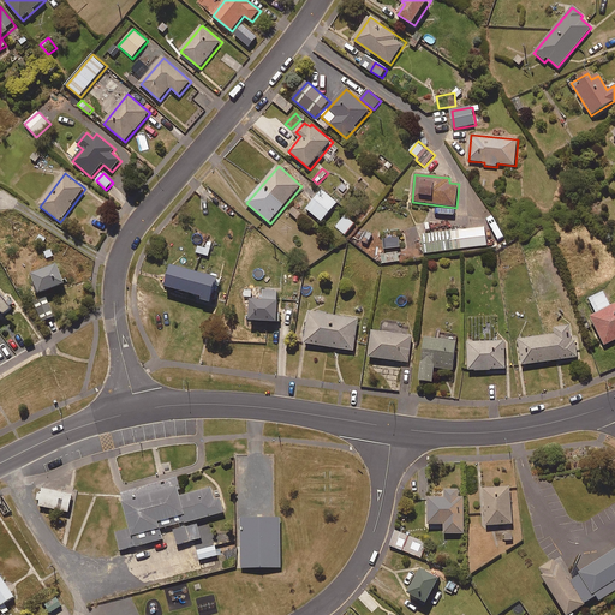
[(338,203),(323,190),(306,209),(322,222),(338,203)]
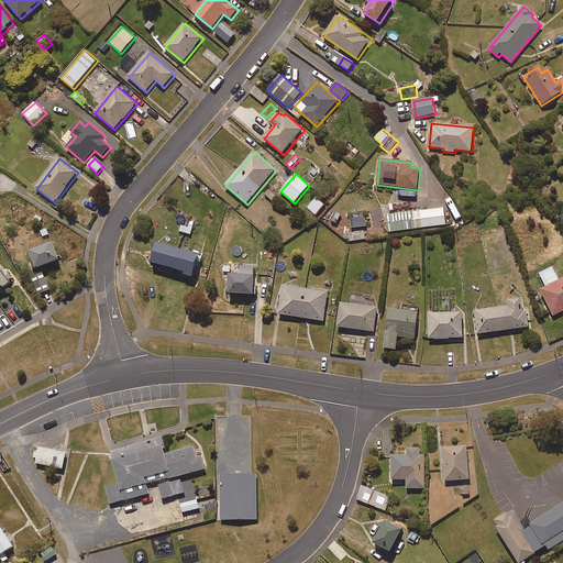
[(326,206),(317,198),(308,208),(317,216),(326,206)]
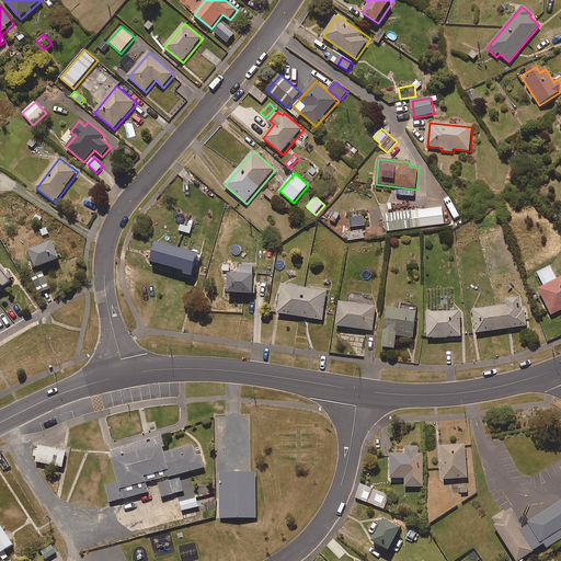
[(459,217),(454,203),(447,206),(454,219),(459,217)]
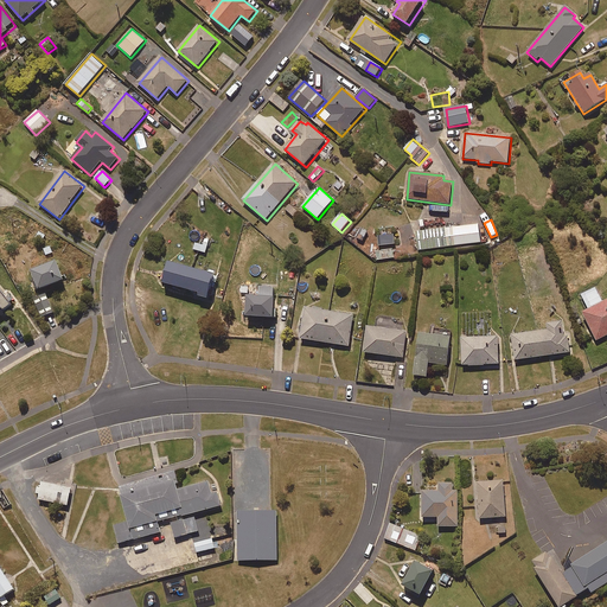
[(481,242),(479,224),(417,232),(420,250),(481,242)]
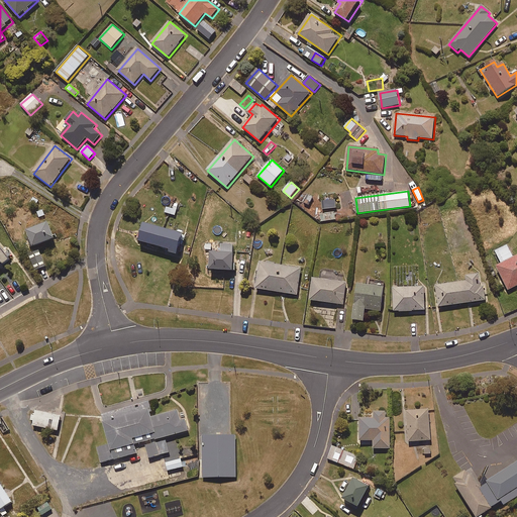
[(57,239),(50,223),(28,231),(35,248),(57,239)]
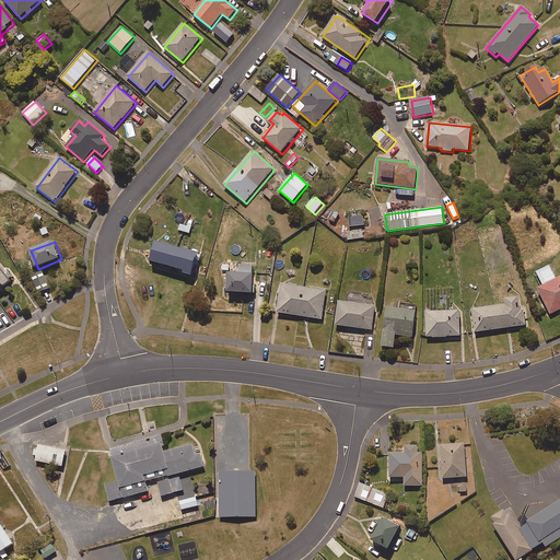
[(200,255),(159,243),(153,263),(186,271),(185,273),(194,277),(200,255)]
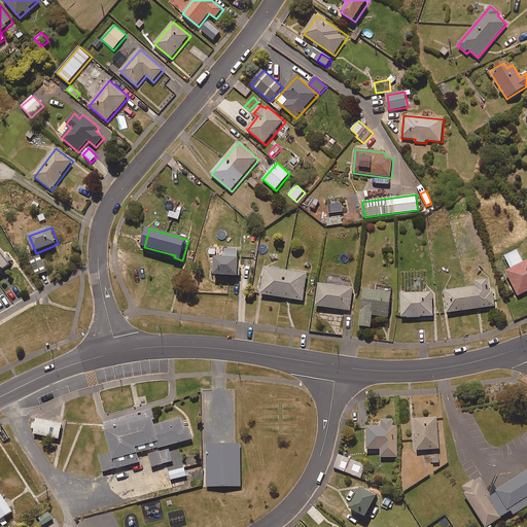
[(11,266),(0,249),(0,271),(3,269),(4,271),(11,266)]
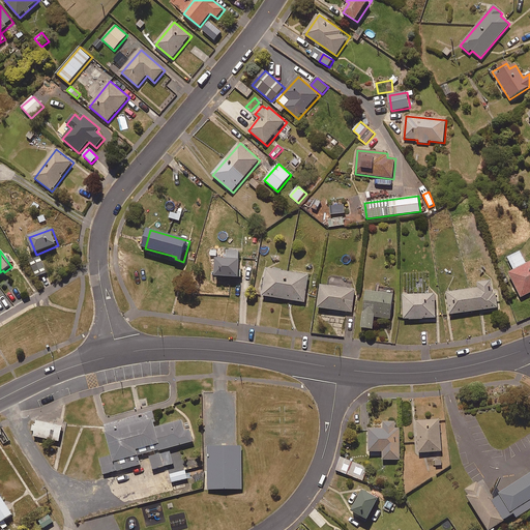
[(242,252),(227,251),(227,260),(217,260),(217,277),(241,278),(242,252)]
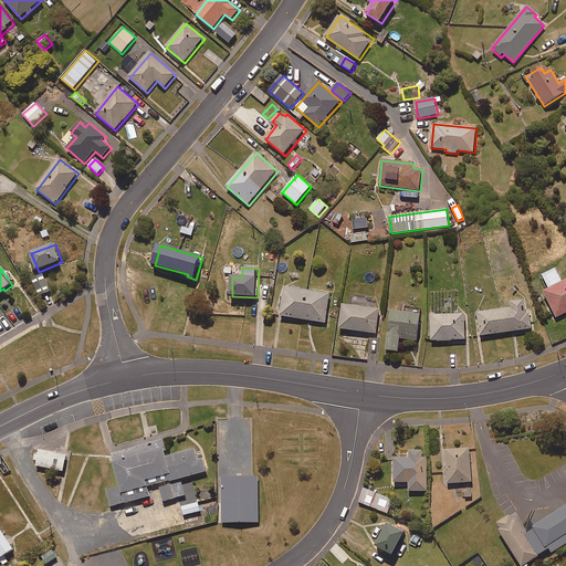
[(565,281),(562,283),(555,270),(541,276),(548,290),(542,293),(556,320),(565,313),(565,281)]
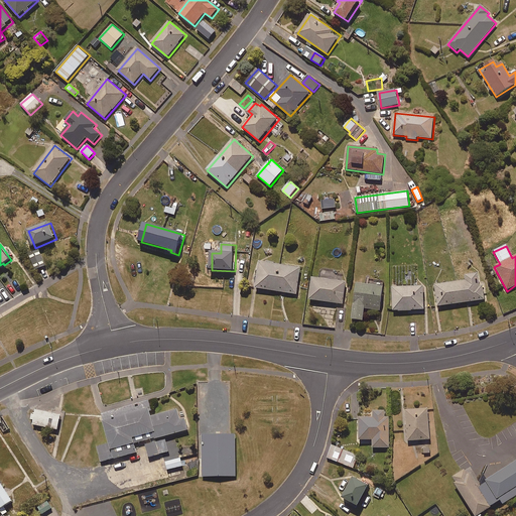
[(45,264),(40,252),(30,257),(35,269),(45,264)]
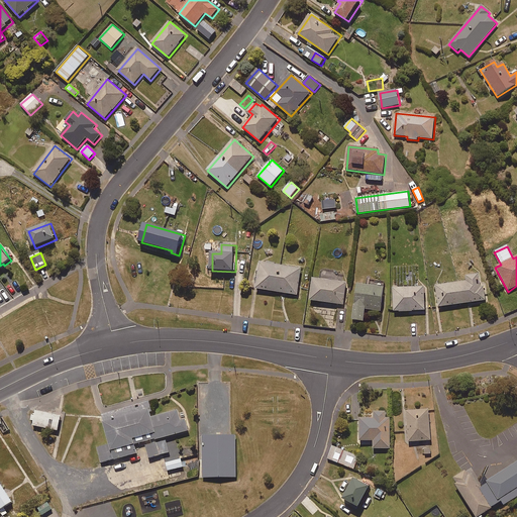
[(302,269),(261,263),(256,289),(298,295),(302,269)]
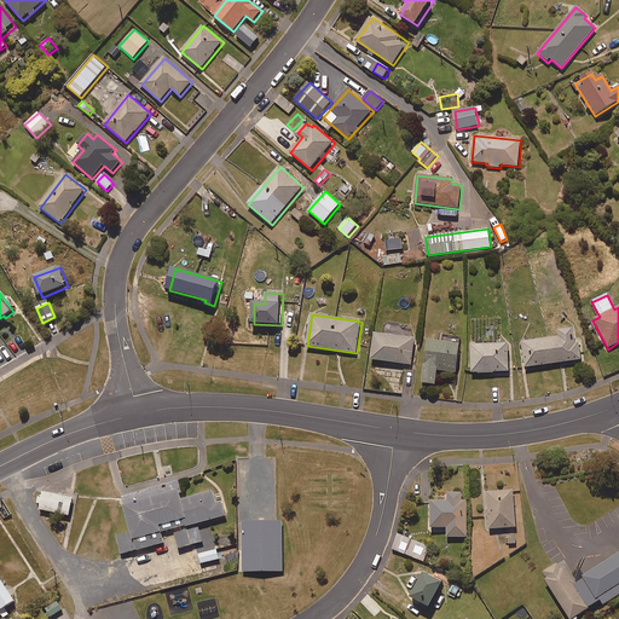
[(405,327),(388,324),(387,335),(376,334),(372,360),(412,365),(416,340),(404,339),(405,327)]
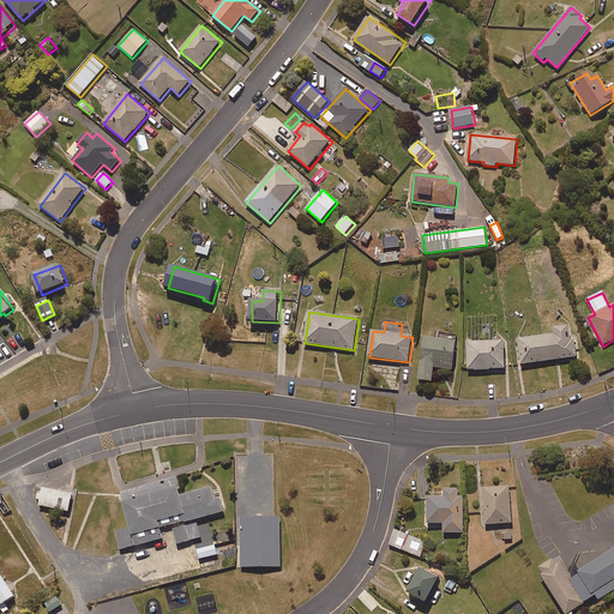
[(572,341),(571,326),(555,329),(557,335),(519,339),(523,365),(578,357),(576,339),(572,341)]
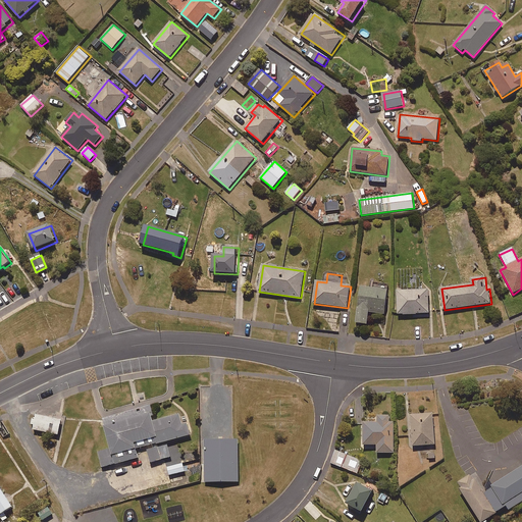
[(389,292),(362,288),(357,323),(368,324),(369,312),(386,314),(389,292)]
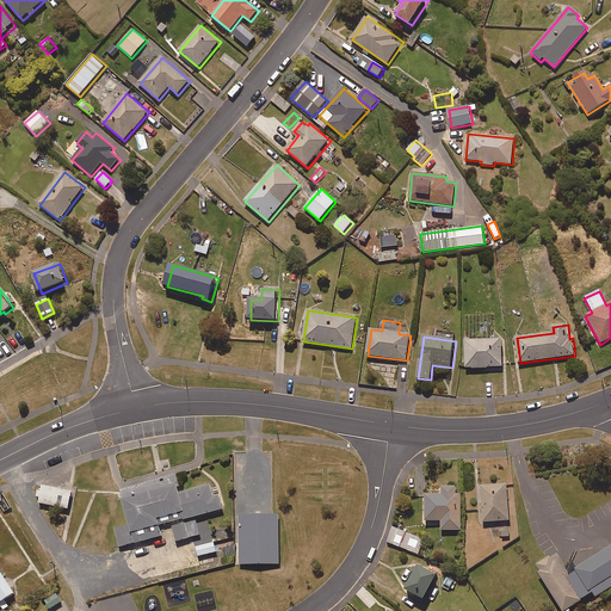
[(503,338),(466,340),(468,369),(504,368),(503,338)]
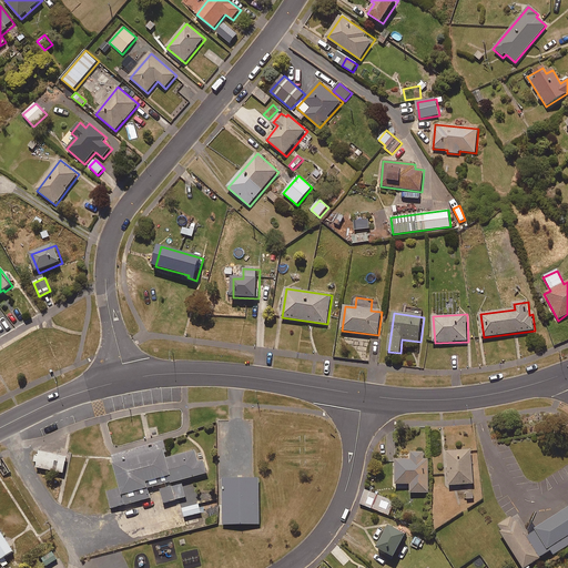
[(111,455),(113,463),(111,463),(119,488),(104,492),(110,510),(152,498),(149,488),(206,473),(203,459),(198,460),(194,449),(165,458),(163,452),(166,452),(163,440),(111,455)]
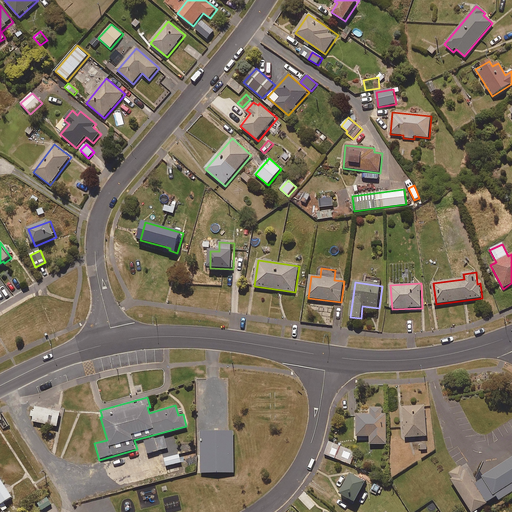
[(31,421),(56,426),(56,425),(59,411),(34,406),(33,410),(30,409),(29,415),(32,416),(31,421)]
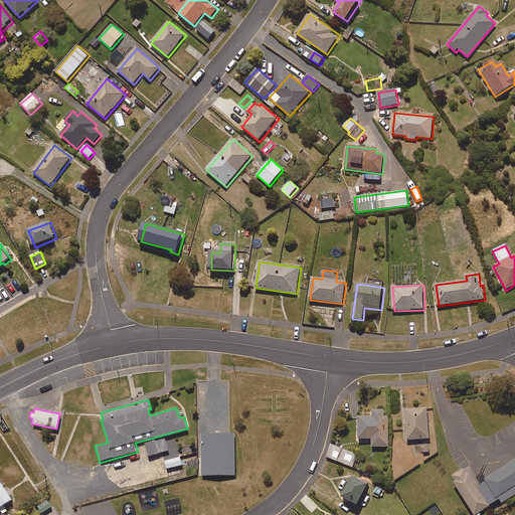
[(431,440),(428,408),(405,410),(408,441),(431,440)]
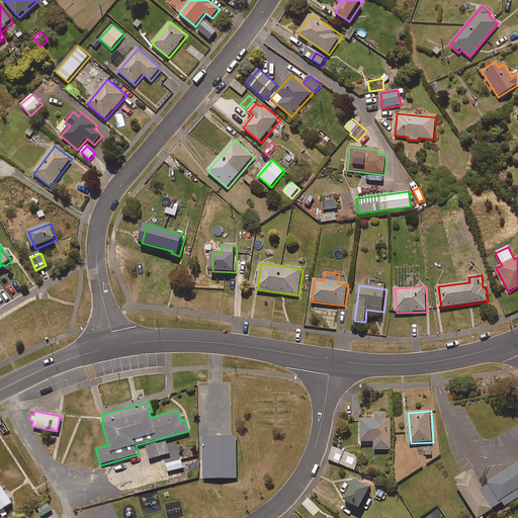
[(387,413),(376,413),(376,420),(361,421),(362,442),(375,442),(375,450),(392,450),(391,420),(387,420),(387,413)]
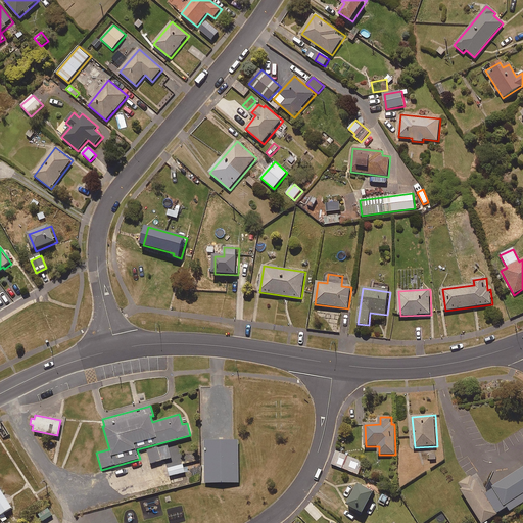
[(204,439),(204,476),(238,475),(239,439),(233,439),(204,439)]
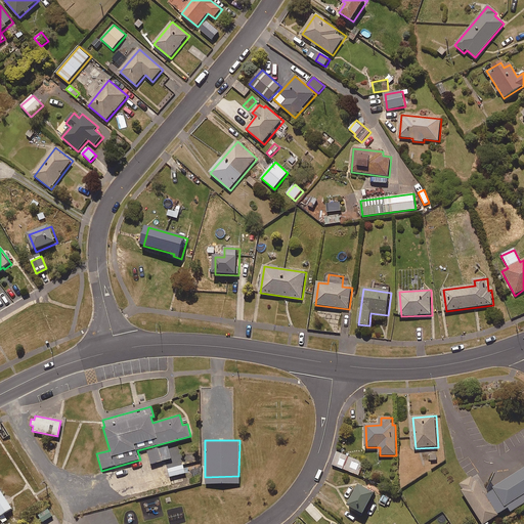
[(167,445),(146,451),(150,464),(171,459),(167,445)]
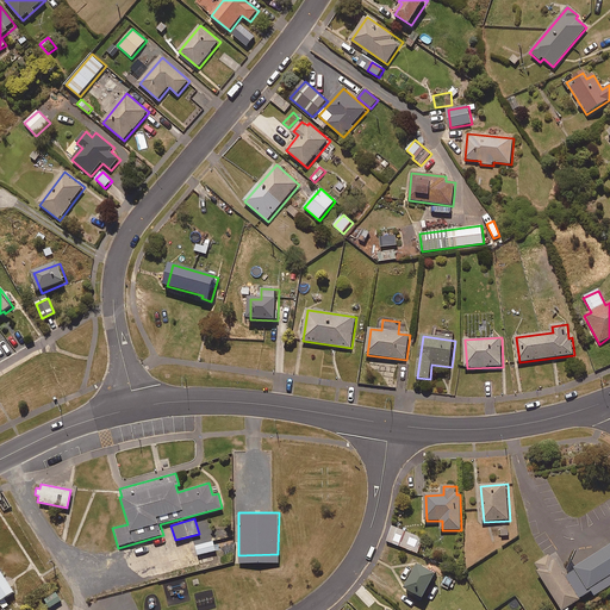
[(422,542),(410,537),(406,549),(418,553),(422,542)]
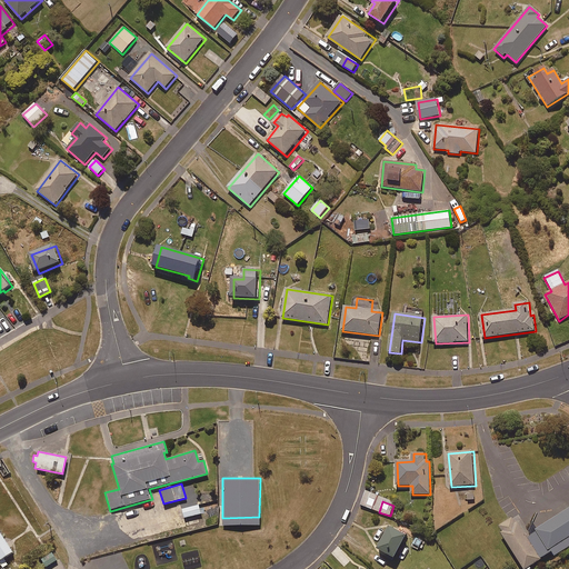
[(198,503),(181,508),(185,518),(201,513),(198,503)]
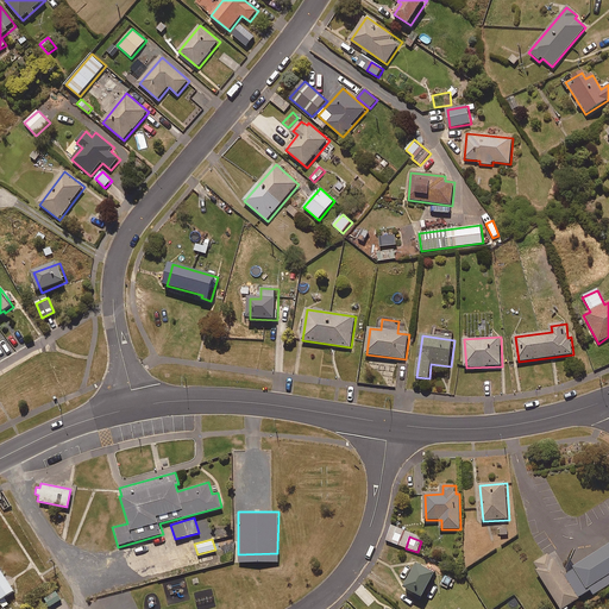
[(547,557),(534,565),(538,571),(535,572),(559,608),(564,608),(590,592),(594,597),(608,586),(608,545),(573,569),(575,571),(564,577),(553,562),(551,563),(547,557)]
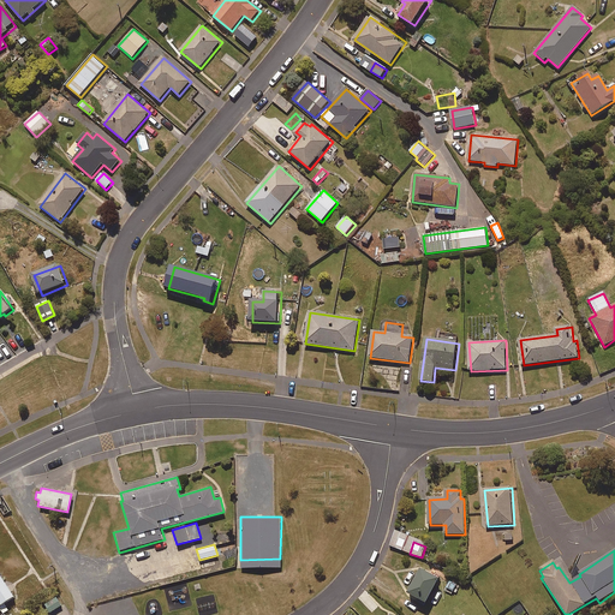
[(423,569),(411,593),(430,603),(442,580),(423,569)]
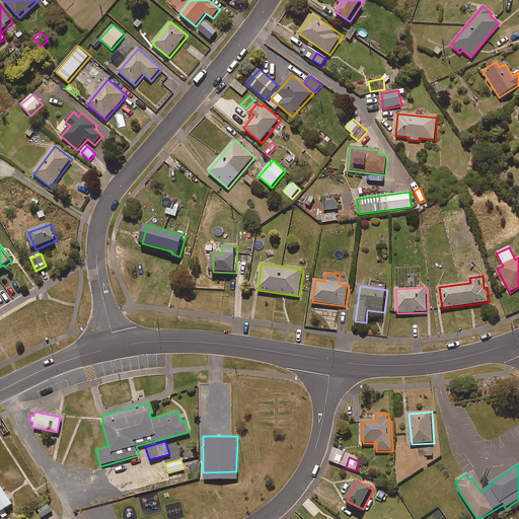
[(0,485),(0,510),(12,503),(7,496),(0,485)]
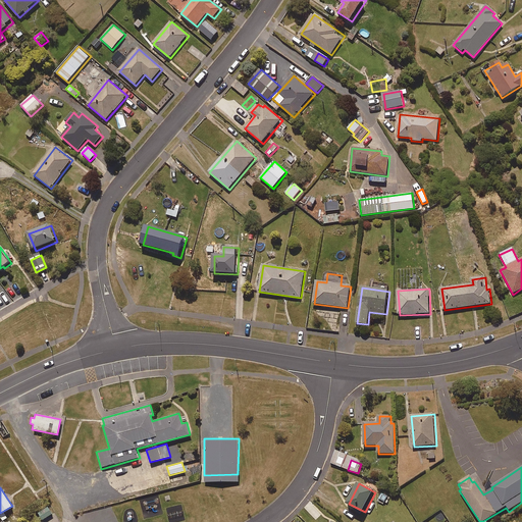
[(38,513),(43,520),(52,514),(48,509),(47,507),(38,513)]
